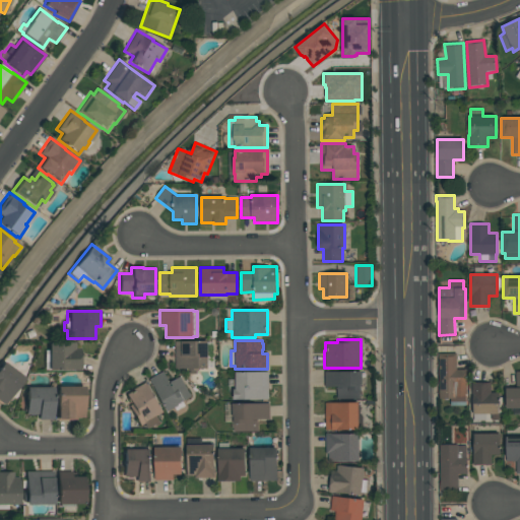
[(175,341),(207,341),(208,369),(198,369),(198,371),(198,374),(190,374),(190,371),(188,371),(188,369),(175,369),(175,341)]
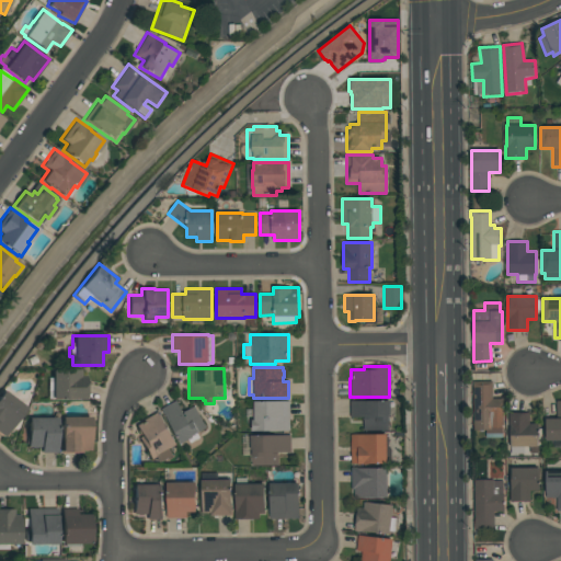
[(80,369),(80,377),(86,377),(86,400),(77,400),(77,399),(52,399),(46,399),(46,377),(50,377),(50,369),(80,369)]
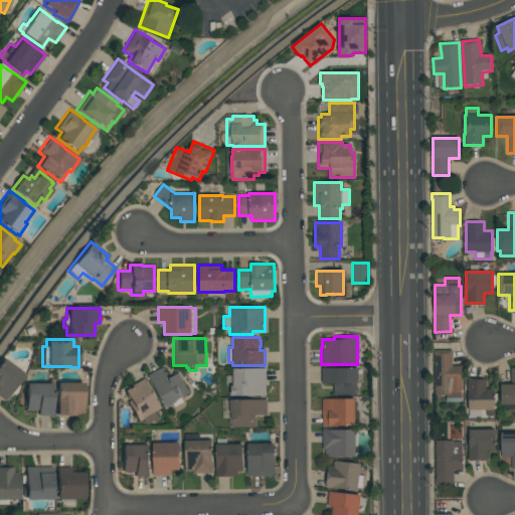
[(461,401),(446,401),(446,395),(434,395),(434,355),(434,350),(452,350),(452,366),(462,366),(462,393),(461,393),(461,401)]
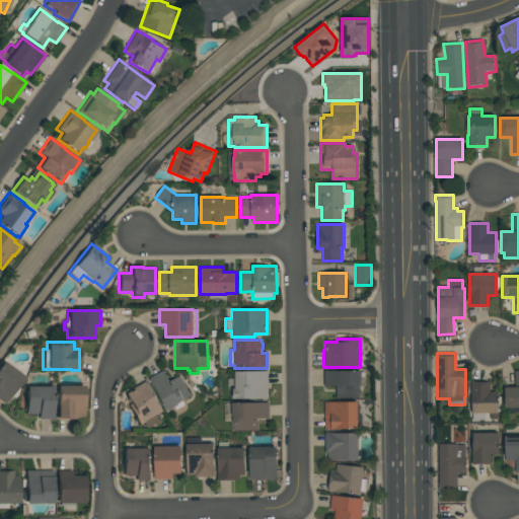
[(23,378),(3,404),(0,401),(0,362),(2,360),(23,378)]
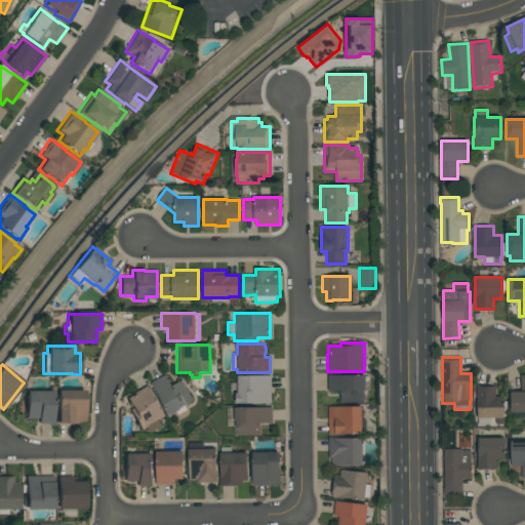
[(171,386),(182,380),(193,401),(185,405),(187,410),(177,414),(176,412),(168,415),(151,382),(165,374),(171,386)]
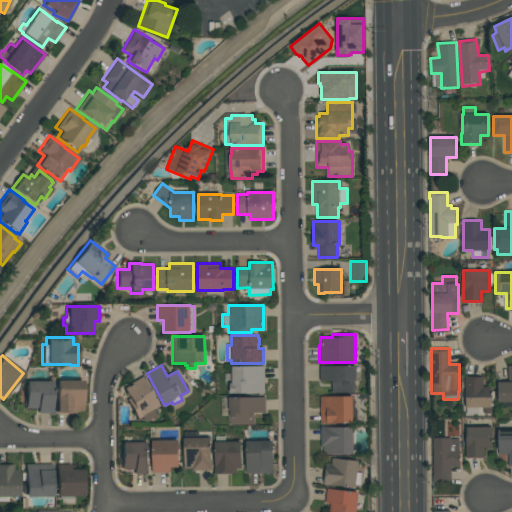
[(229,394),(229,383),(231,383),(231,366),(264,366),(264,394),(229,394)]
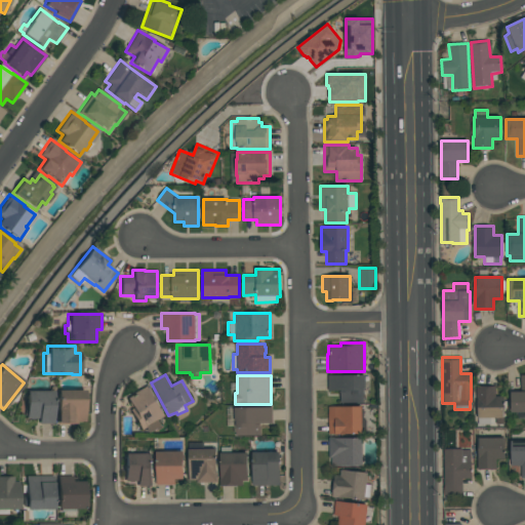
[(365,375),(365,388),(363,388),(363,403),(340,403),(340,391),(327,391),(327,375),(365,375)]
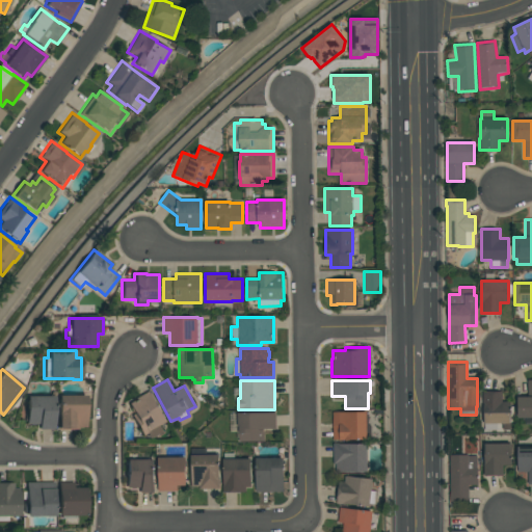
[(531,418),(516,418),(516,397),(527,397),(527,380),(531,380),(531,418)]
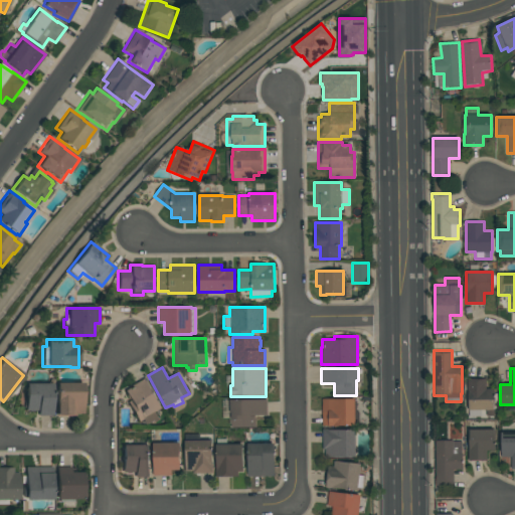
[(162,408),(155,412),(158,418),(146,425),(143,419),(138,421),(127,401),(129,400),(124,390),(131,386),(130,385),(145,377),(162,408)]
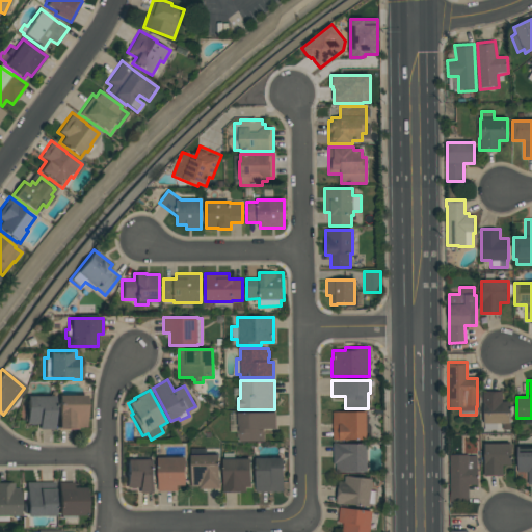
[(502,392),(502,401),(510,401),(510,424),(497,424),(497,430),(484,430),(484,424),(483,424),(483,400),(482,400),(482,392),(502,392)]
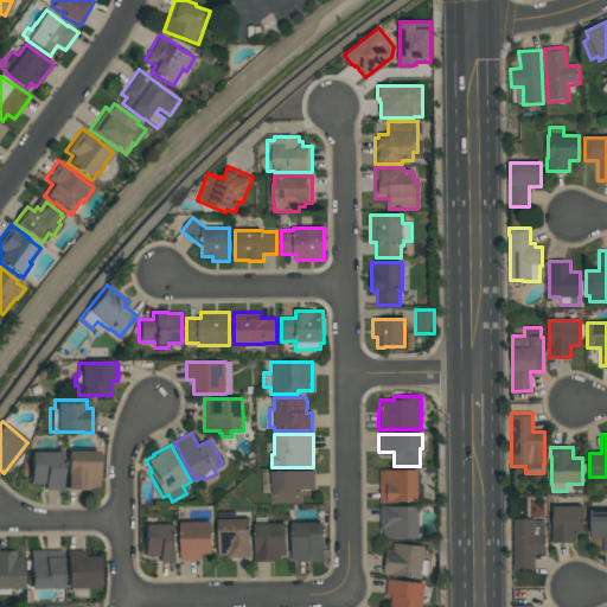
[(61,452),(61,490),(44,490),(44,484),(29,484),(29,452),(61,452)]
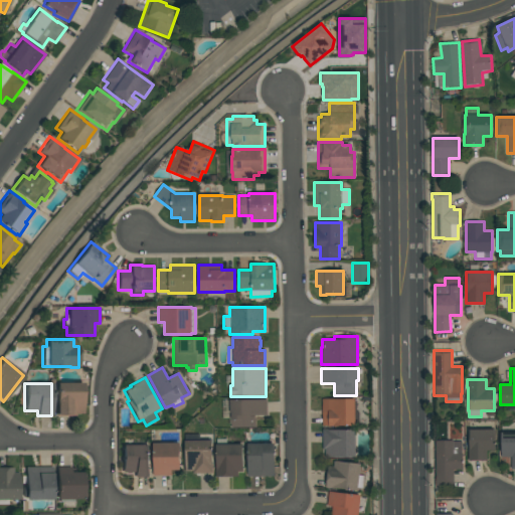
[(82,383),(82,413),(70,413),(70,415),(55,415),(55,383),(82,383)]
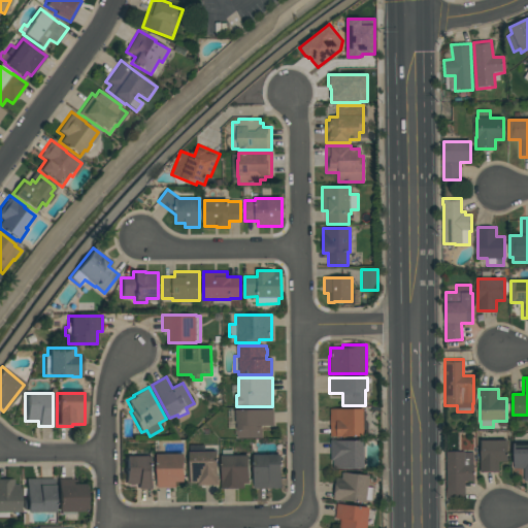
[(330,436),(330,408),(364,408),(364,436),(345,436),(345,437),(335,437),(335,436),(330,436)]
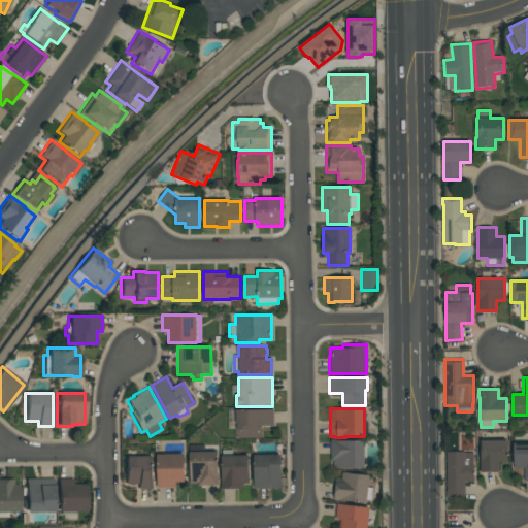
[(273,426),(262,426),(262,438),(237,438),(237,423),(235,423),(235,409),(273,409),(273,426)]
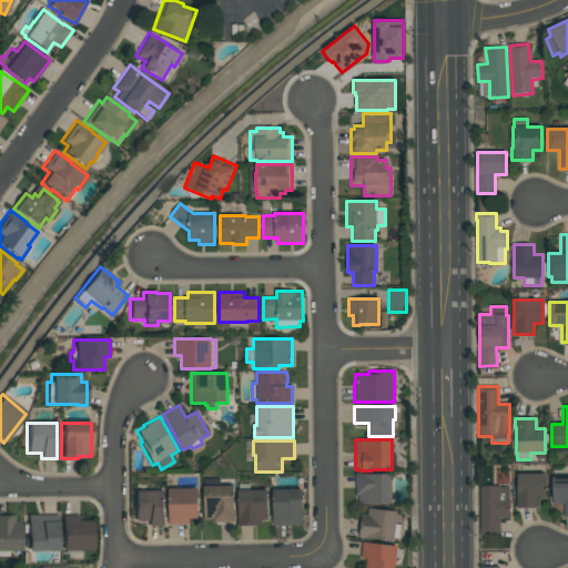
[(358,504),(358,496),(355,496),(355,473),(366,473),(366,474),(392,474),(392,504),(358,504)]
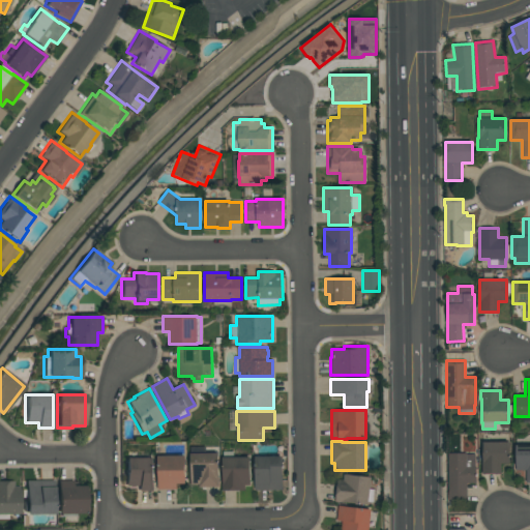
[(482,442),(509,442),(509,464),(501,464),(501,474),(481,474),(481,462),(482,462),(482,442)]
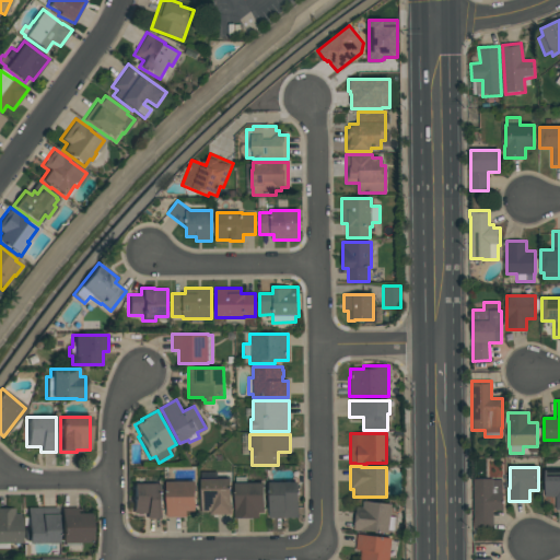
[(559,510),(556,510),(556,497),(545,497),(545,470),(559,470),(559,510)]
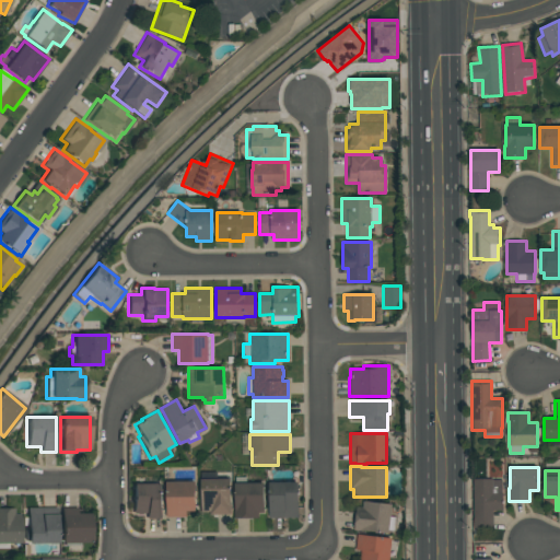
[(200,512),(200,479),(201,479),(201,473),(217,473),(217,479),(231,479),(231,514),(210,514),(210,512),(200,512)]
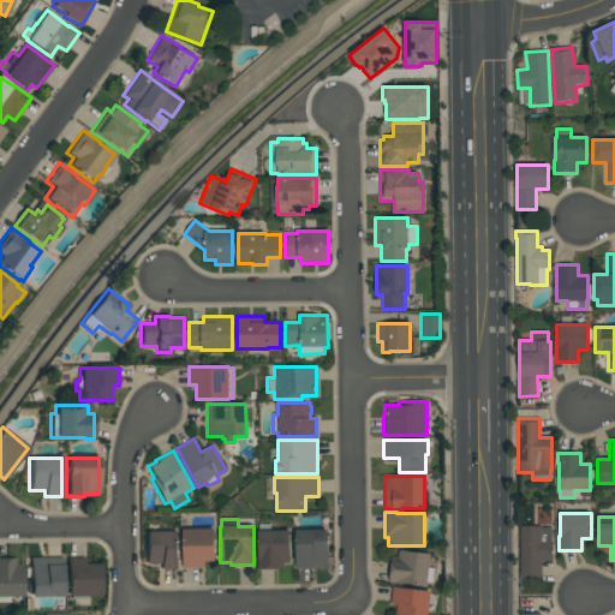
[(257,530),(258,530),(258,524),(270,524),(270,530),(291,530),(291,563),(284,563),(284,568),(256,568),(256,561),(257,561),(257,530)]
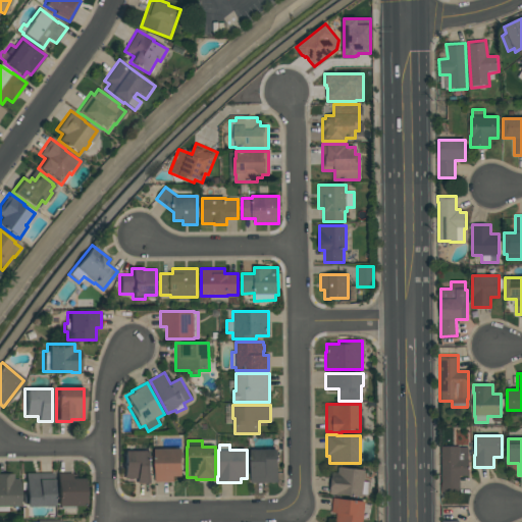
[(441,447),(459,447),(459,448),(468,448),(468,476),(460,476),(459,491),(440,491),(441,447)]
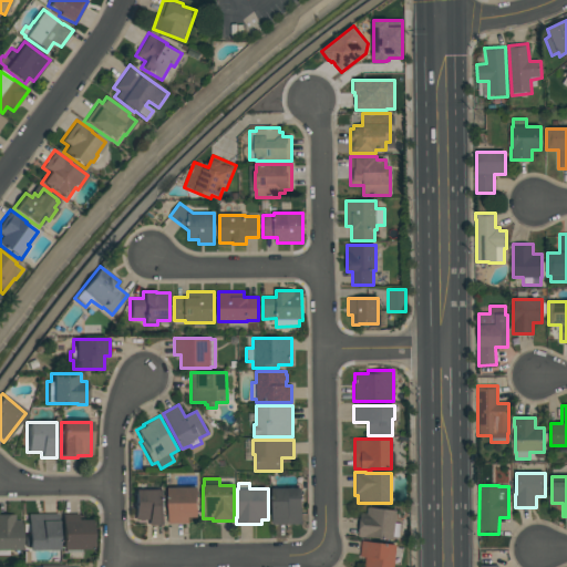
[(197,487),(197,518),(188,518),(188,523),(168,523),(168,487),(197,487)]
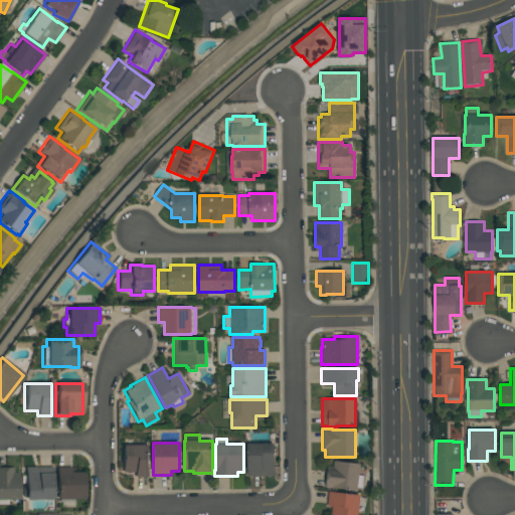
[(149,445),(149,477),(135,477),(135,472),(122,472),(122,445),(149,445)]
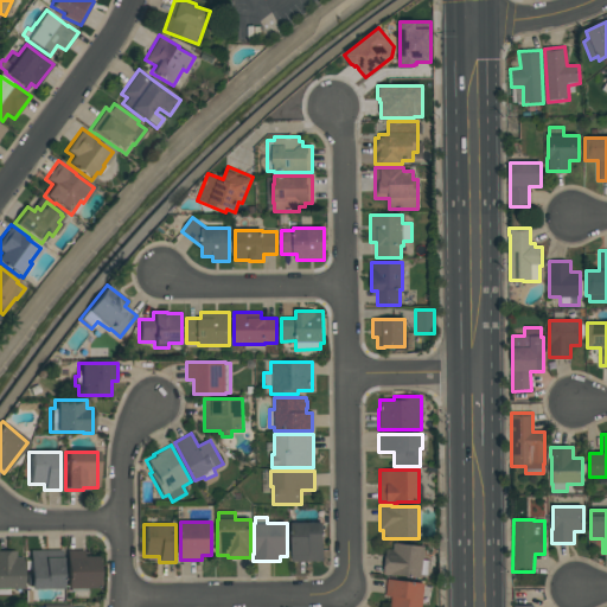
[(323,561),(292,561),(292,524),(323,524),(323,561)]
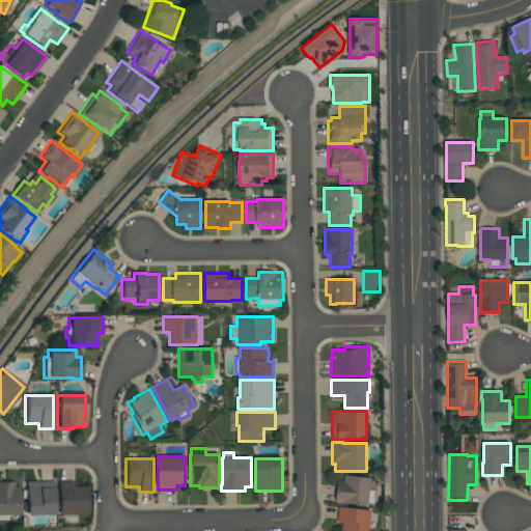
[(335,503),(337,480),(343,481),(344,475),(371,478),(370,490),(375,491),(374,504),(369,503),(368,506),(341,503),(341,504),(335,503)]
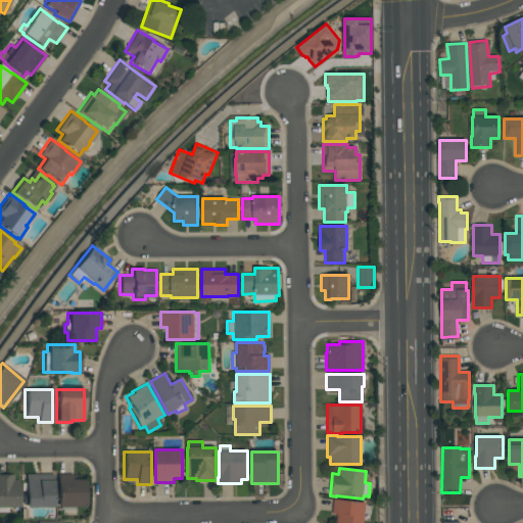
[(53,474),(53,508),(26,508),(26,505),(22,505),(22,497),(26,497),(26,474),(53,474)]
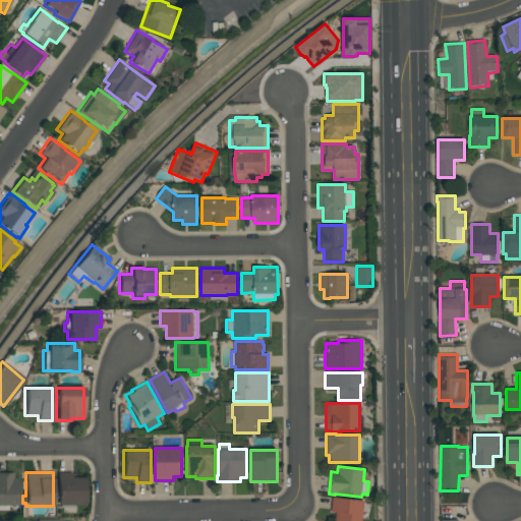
[(57,505),(57,472),(71,472),(71,477),(83,477),(83,505),(57,505)]
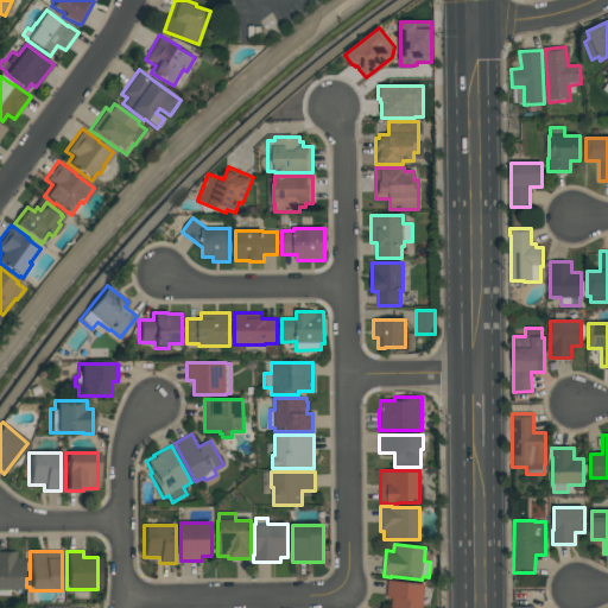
[(0,552),(16,552),(16,557),(21,557),(21,590),(8,590),(8,595),(0,595),(0,552)]
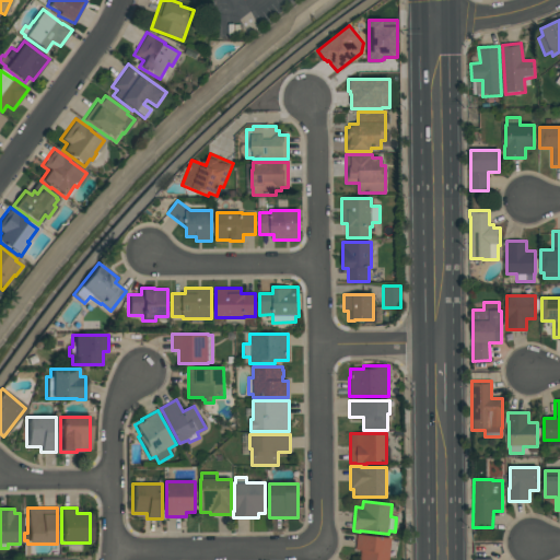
[(391,538),(389,553),(388,559),(360,559),(361,550),(356,550),(357,535),(391,538)]
